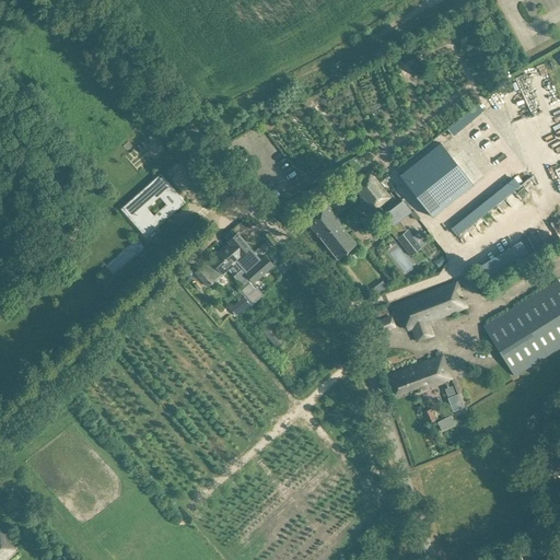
[(440,142),(398,174),(431,216),(471,183),(440,142)]
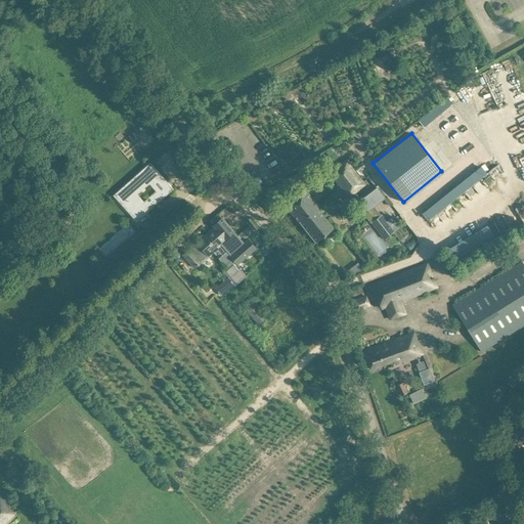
[(365,184),(346,160),(335,169),(338,173),(333,177),(348,198),(365,184)]
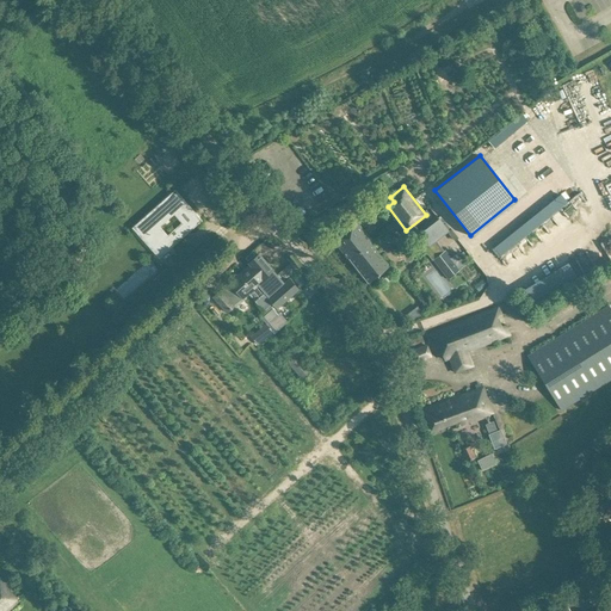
[(189,229),(198,221),(174,193),(135,228),(153,247),(155,245),(162,253),(184,234),(178,227),(167,236),(159,227),(174,214),(189,229)]
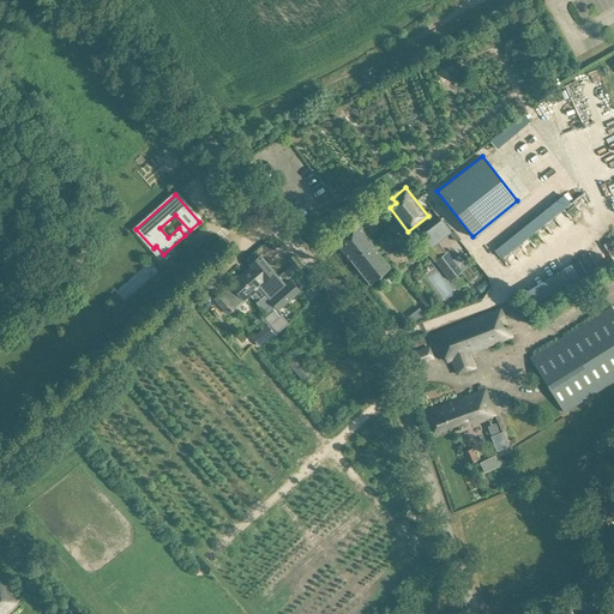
[(363,206),(362,205),(366,203),(362,198),(359,202),(357,200),(350,206),(356,212),(363,206)]
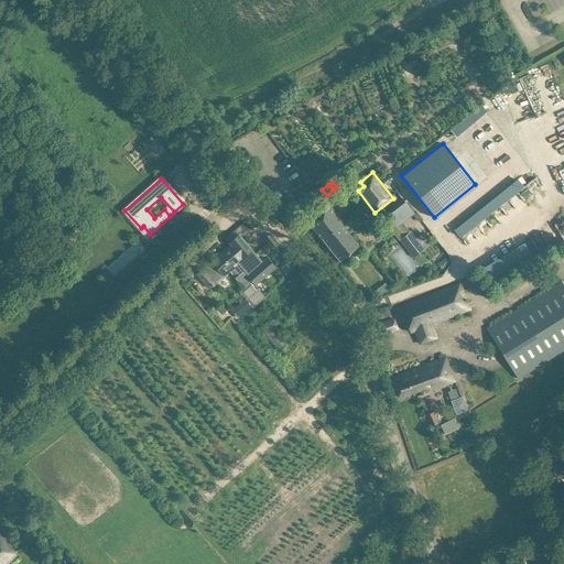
[(331,205),(308,223),(322,239),(323,239),(339,261),(359,246),(353,237),(342,224),(344,223),(343,220),(336,213),(331,205)]
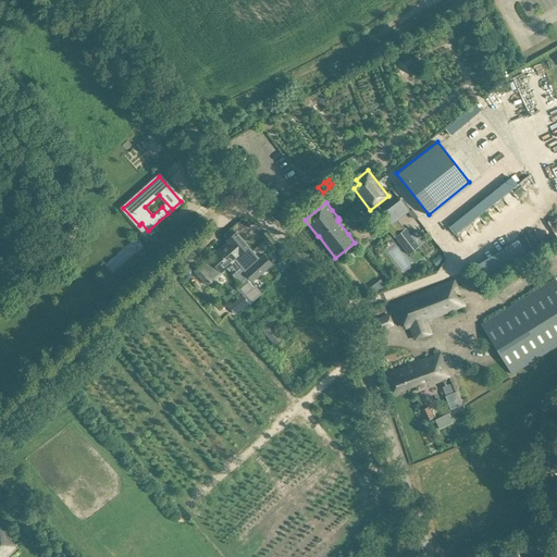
[(388,209),(382,213),(391,224),(397,220),(388,209)]
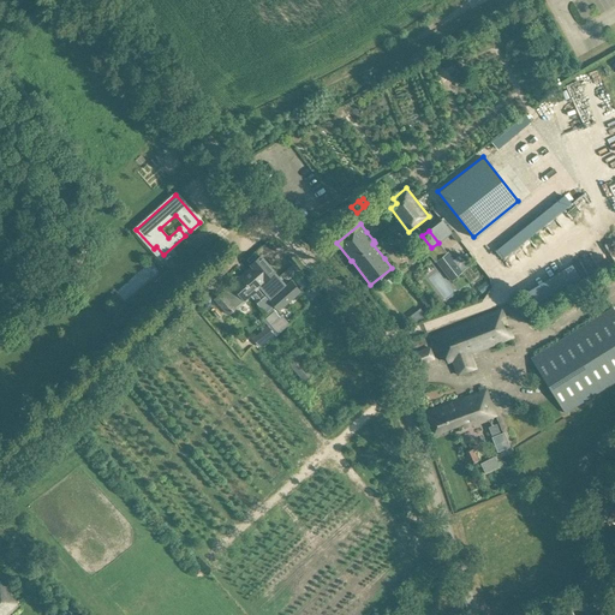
[(202,244),(185,258),(189,263),(206,249),(202,244)]
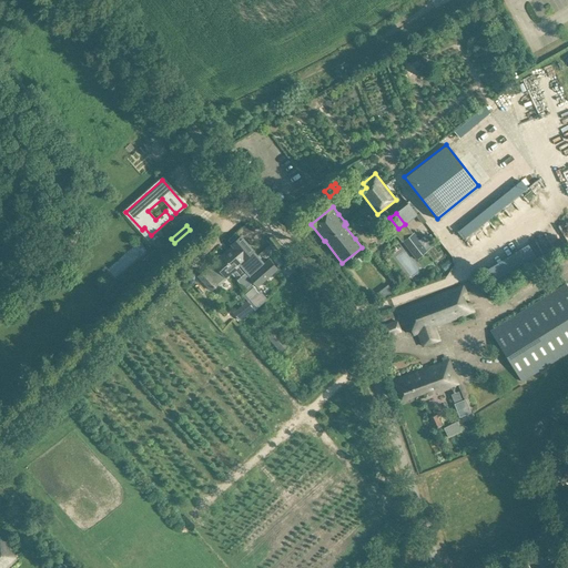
[(397,235),(403,241),(413,233),(407,226),(397,235)]
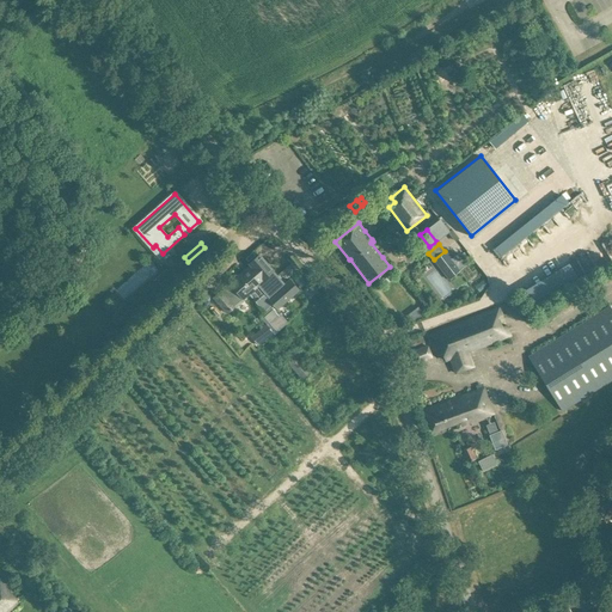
[(221,292),(214,298),(227,313),(234,306),(233,306),(243,298),(243,299),(254,289),(261,298),(255,301),(256,304),(255,305),(261,312),(263,311),(264,312),(265,311),(268,313),(271,310),(269,307),(273,305),(276,308),(299,289),(289,280),(285,285),(273,271),(273,270),(259,255),(249,264),(251,265),(230,283),(232,286),(224,294),(221,292)]
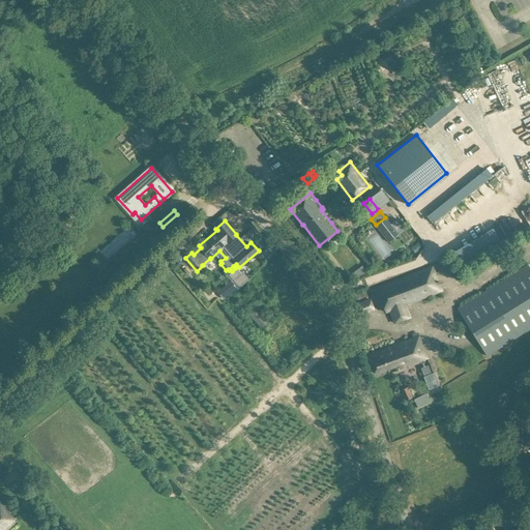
[(380,225),(371,231),(384,252),(393,245),(380,225)]
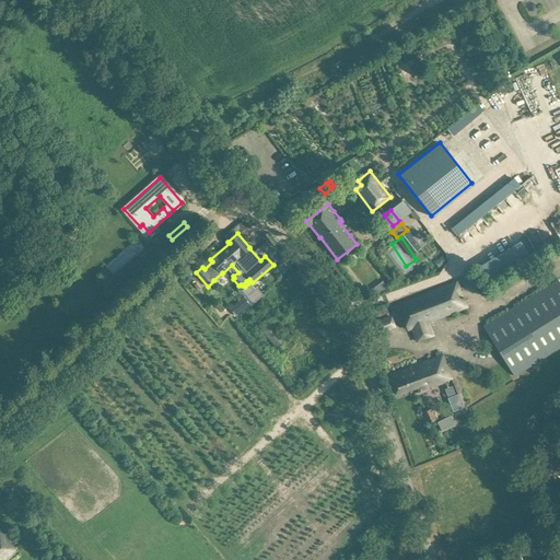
[(496,253),(500,259),(512,253),(508,245),(496,253)]
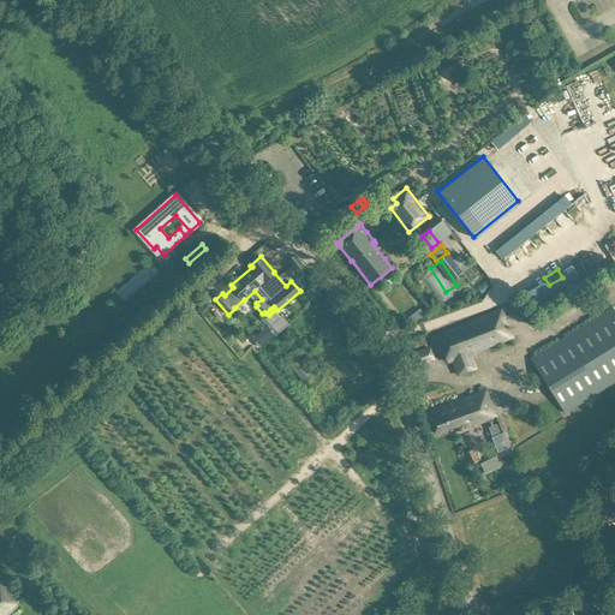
[(563,411),(614,380),(614,306),(530,358),(563,411)]
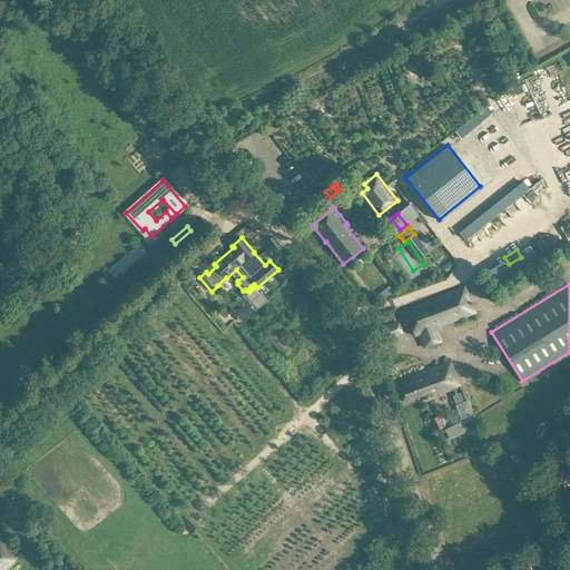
[(435,327),(475,311),(471,302),(467,303),(463,295),(468,293),(464,285),(397,313),(405,331),(412,328),(415,335),(419,334),(424,347),(441,341),(435,327)]
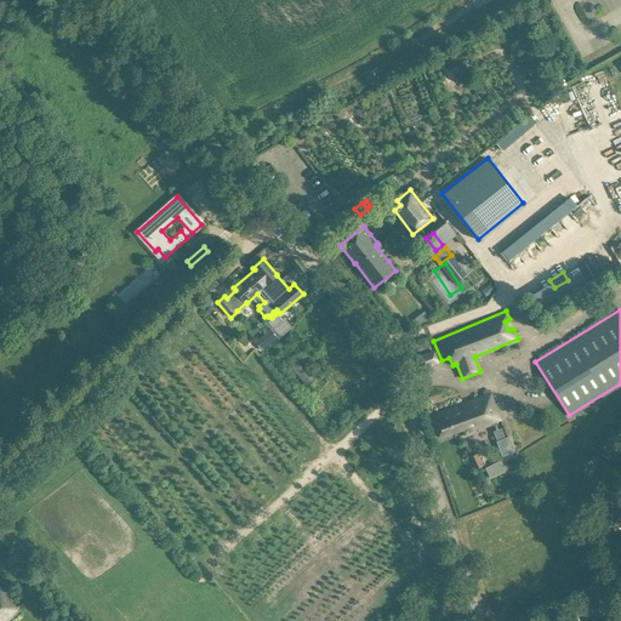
[(272,318),(268,322),(274,329),(281,337),(290,329),(280,318),(275,323),(272,318)]
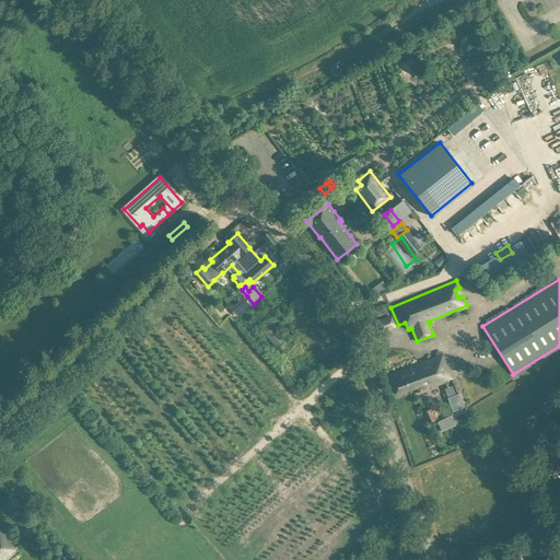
[(240,302),(231,310),(235,315),(249,304),(252,306),(254,304),(247,296),(245,298),(244,296),(238,301),(240,302)]
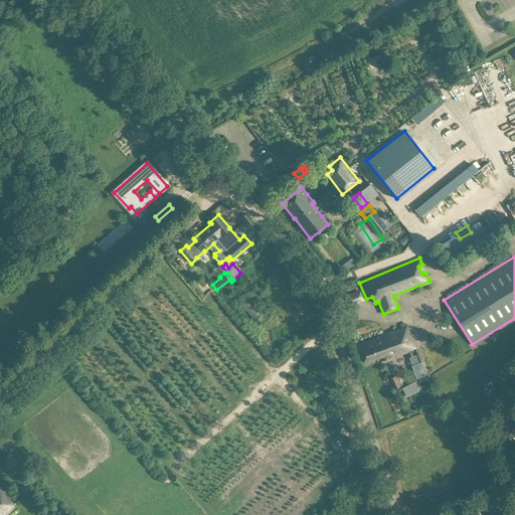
[(363,301),(359,291),(348,296),(351,305),(363,301)]
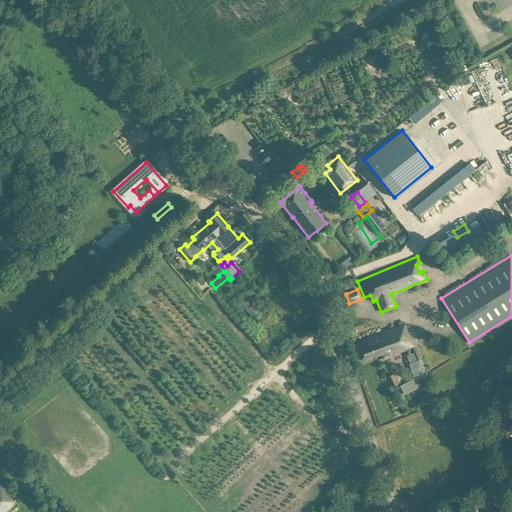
[(263,310),(251,296),(242,304),(253,319),(255,318),(263,310)]
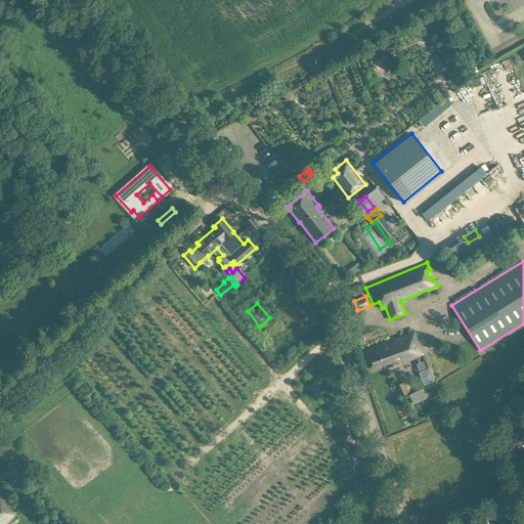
[(423,354),(415,332),(363,351),(370,369),(394,360),(395,364),(423,354)]
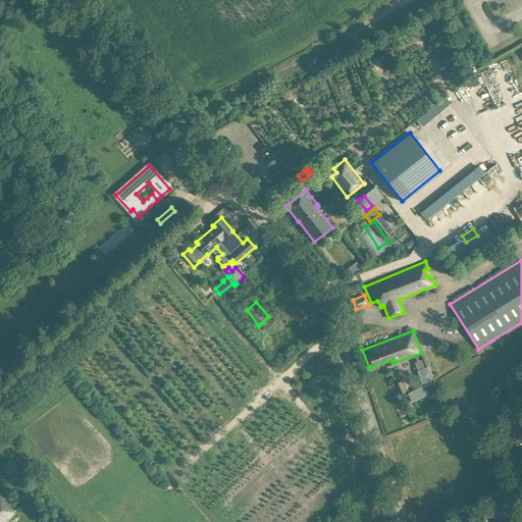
[(430,376),(426,368),(417,372),(421,381),(430,376)]
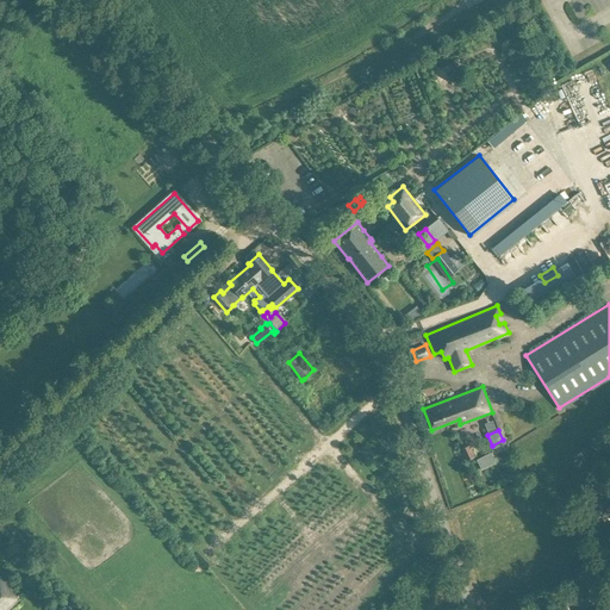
[(474,458),(470,446),(460,449),(466,461),(474,458)]
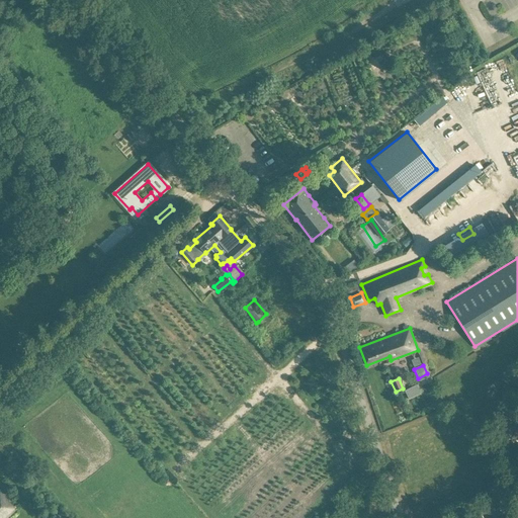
[(0,517),(6,517),(16,510),(0,492),(0,517)]
